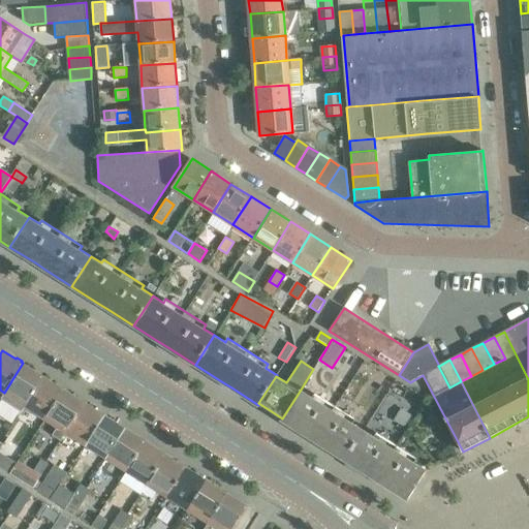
[(4,393),(25,406),(43,376),(41,374),(41,373),(36,371),(23,363),(4,393)]
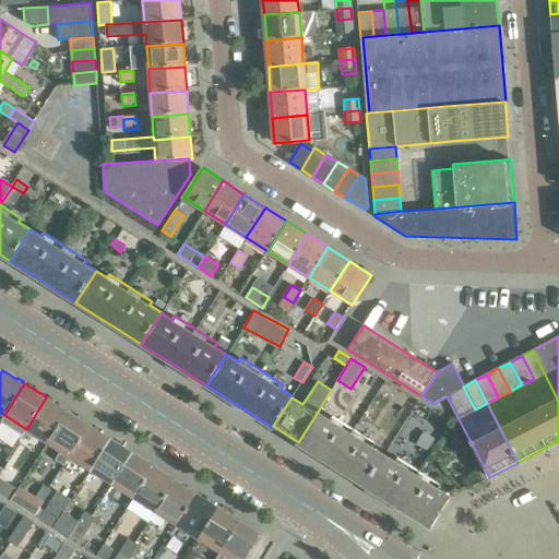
[(26,429),(47,442),(68,411),(66,409),(66,408),(61,405),(60,406),(46,397),(26,429)]
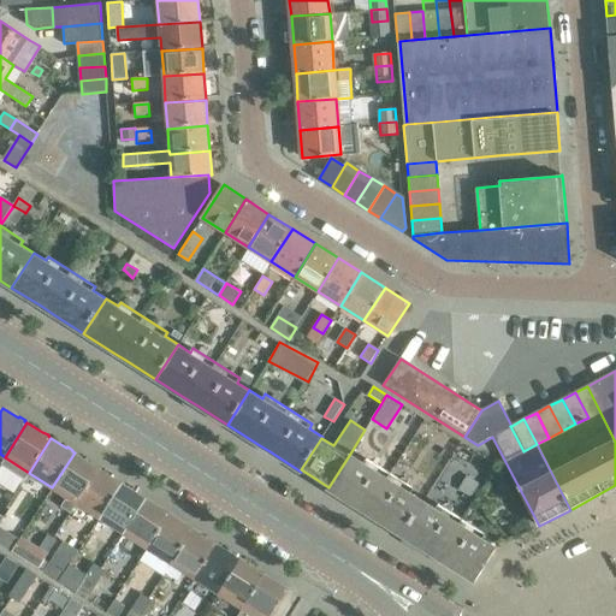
[(75,452),(52,487),(66,497),(61,505),(70,511),(76,503),(98,468),(96,467),(96,466),(90,462),(75,452)]
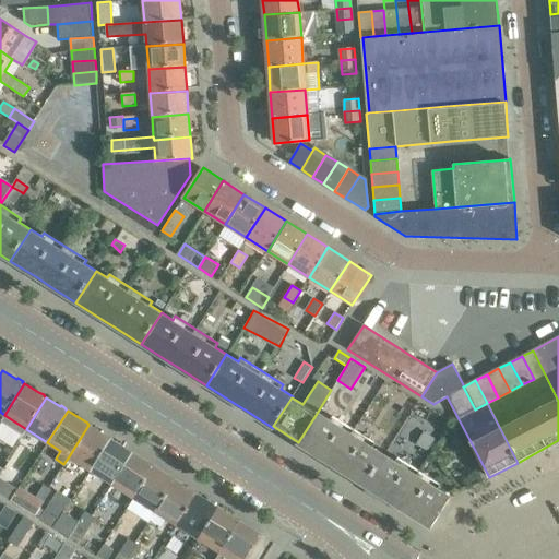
[(298,442),(297,443),(325,461),(336,468),(364,485),(383,453),(371,445),(373,442),(331,415),(329,418),(318,412),(298,442)]
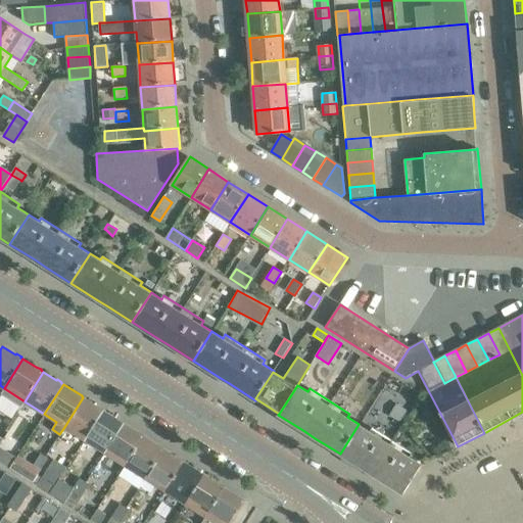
[(64,427),(85,439),(103,410),(101,409),(102,408),(97,405),(97,406),(83,397),(64,427)]
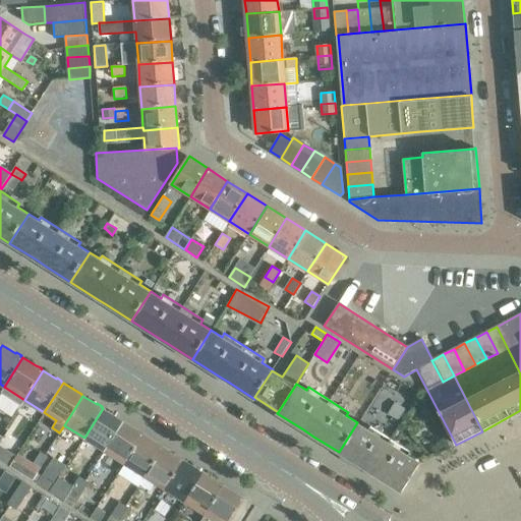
[(409,410),(396,402),(388,415),(401,423),(409,410)]
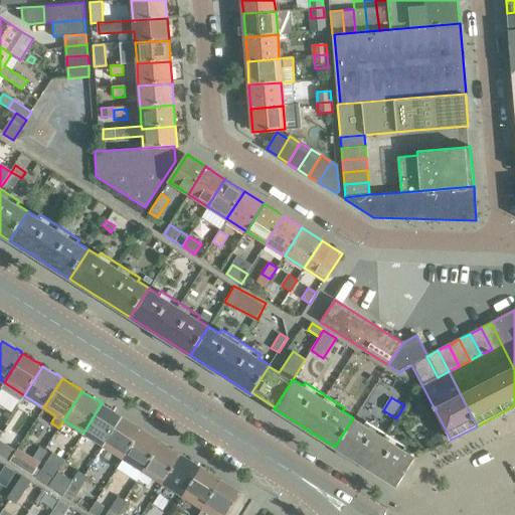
[(102,403),(83,433),(103,445),(122,415),(120,414),(120,413),(116,411),(115,412),(102,403)]
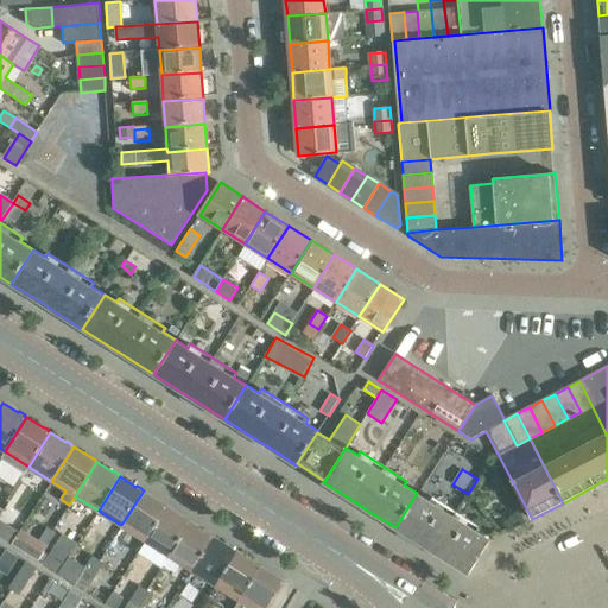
[(159,501),(144,491),(121,525),(145,540),(166,506),(165,505),(165,504),(160,500),(159,501)]
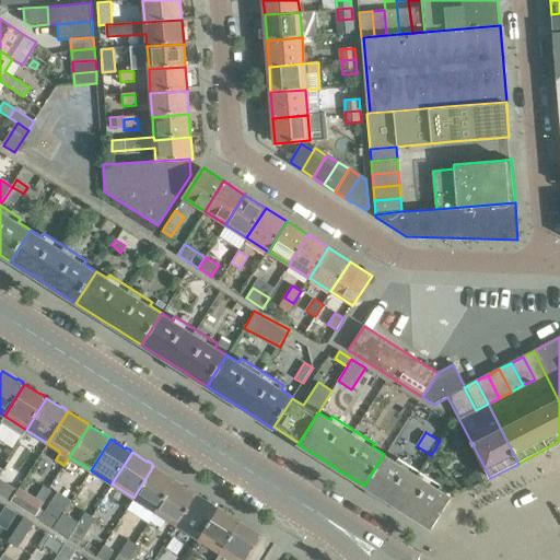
[(384,454),(364,486),(392,503),(403,511),(431,528),(440,515),(443,511),(442,510),(451,497),(439,489),(441,486),(398,458),(395,462),(384,454)]
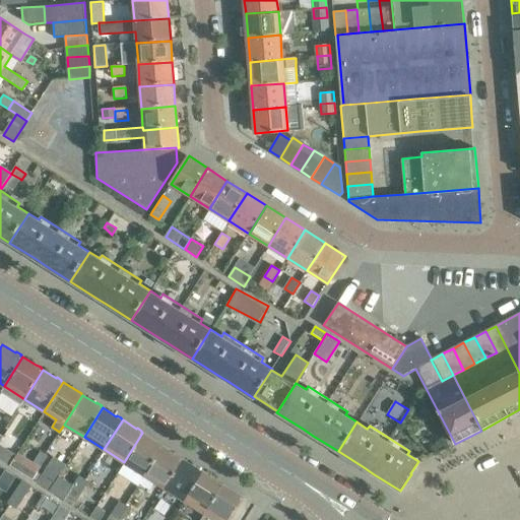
[(156,441),(142,433),(124,462),(144,474),(163,445),(160,444),(161,443),(156,441)]
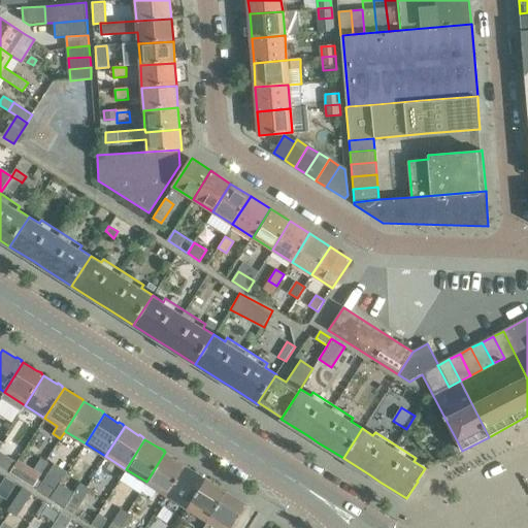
[(0,466),(10,472),(17,462),(0,451),(0,466)]
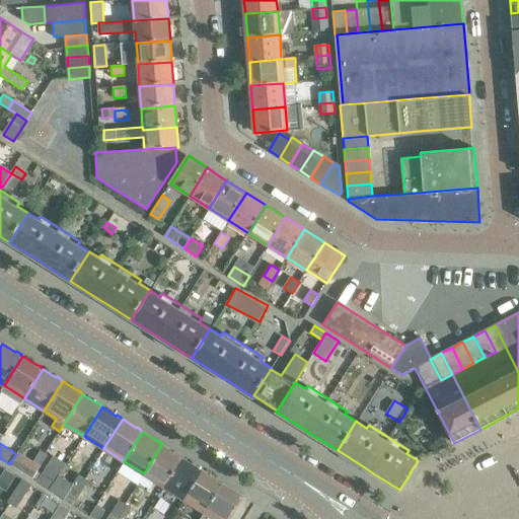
[(162,444),(144,473),(163,487),(182,457),(180,456),(181,455),(176,452),(176,453),(162,444)]
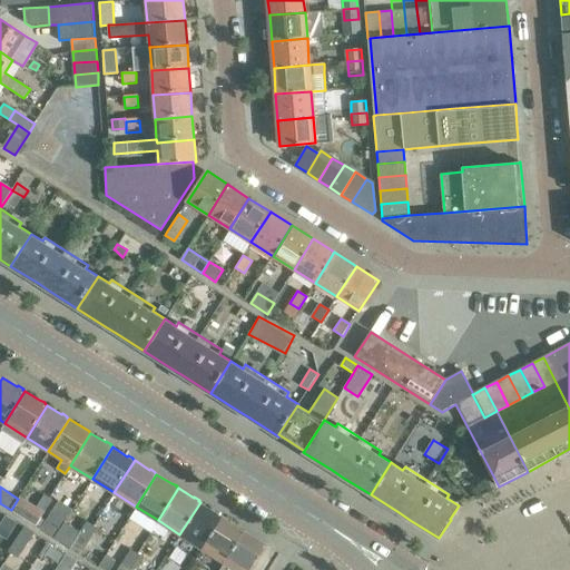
[(45,494),(36,507),(43,511),(51,500),(45,494)]
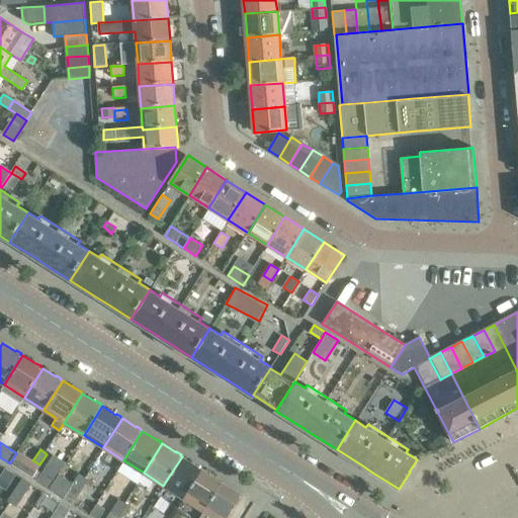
[(18,451),(16,453),(10,463),(24,472),(32,460),(18,451)]
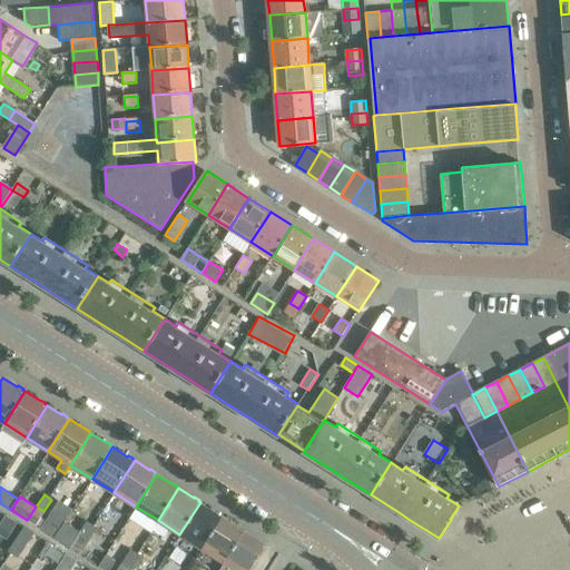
[(222,517),(200,502),(179,534),(202,548),(222,517)]
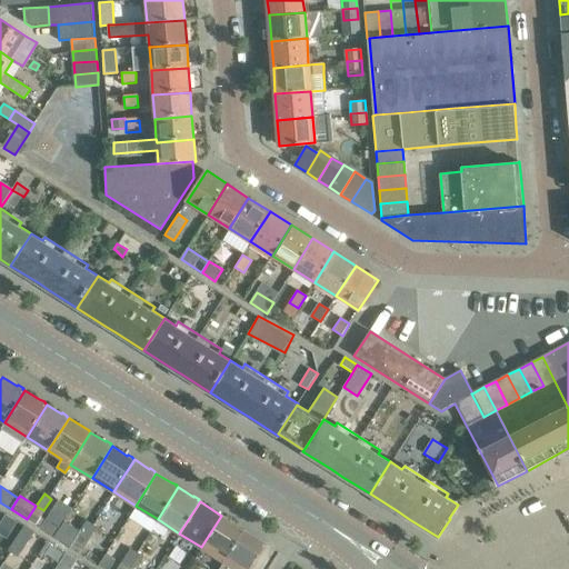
[(59,502),(41,529),(53,536),(62,521),(70,510),(59,502)]
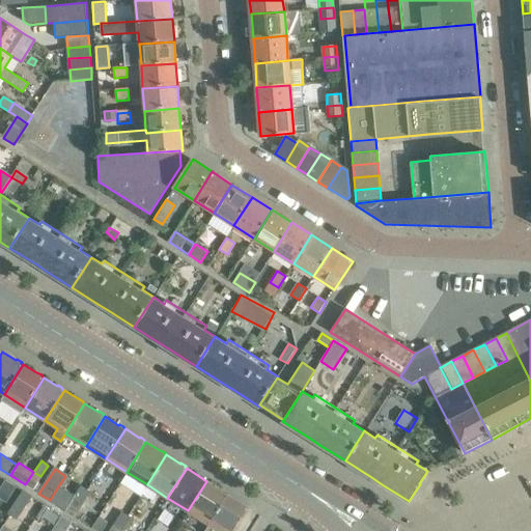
[(33,472),(25,484),(34,491),(43,477),(40,476),(33,472)]
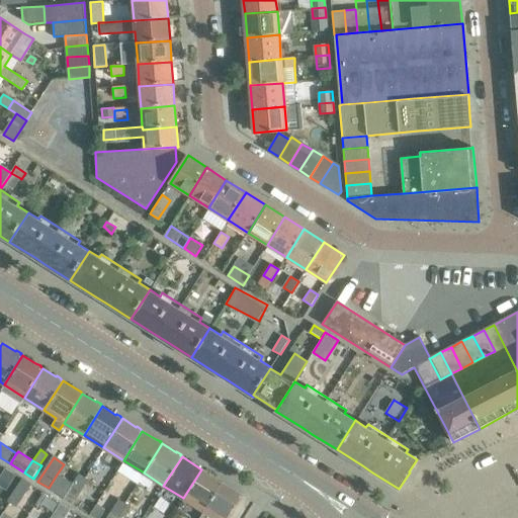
[(0,484),(7,489),(17,473),(5,466),(0,475),(0,484)]
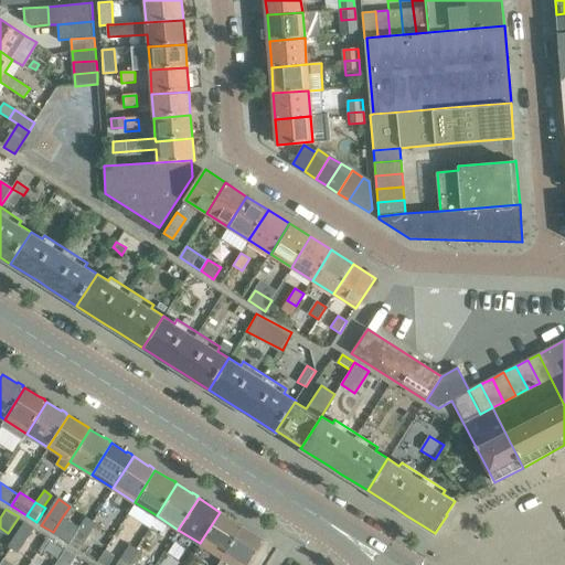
[(220,512),(200,543),(222,557),(242,525),(220,512)]
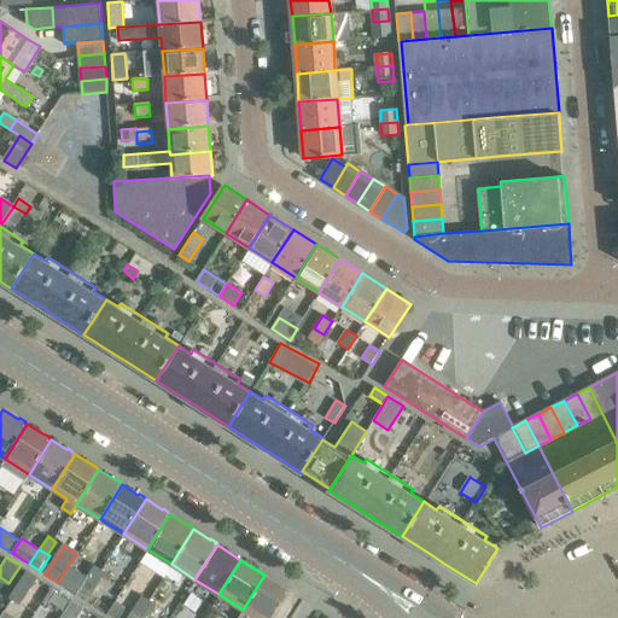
[(85,579),(95,587),(104,572),(93,565),(86,577),(85,579)]
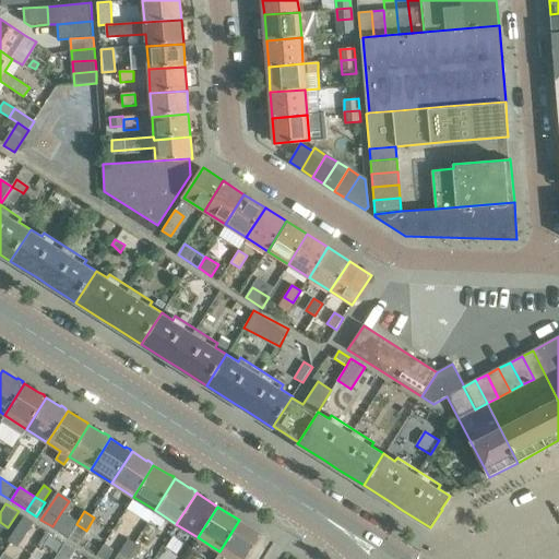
[(61,512),(52,526),(68,537),(76,524),(78,522),(61,512)]
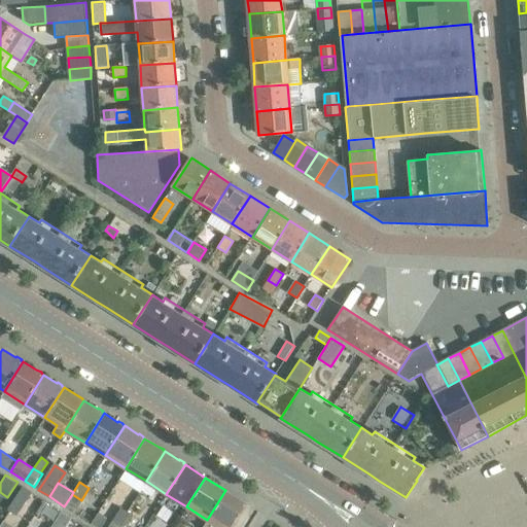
[(22,486),(15,497),(24,503),(31,492),(22,486)]
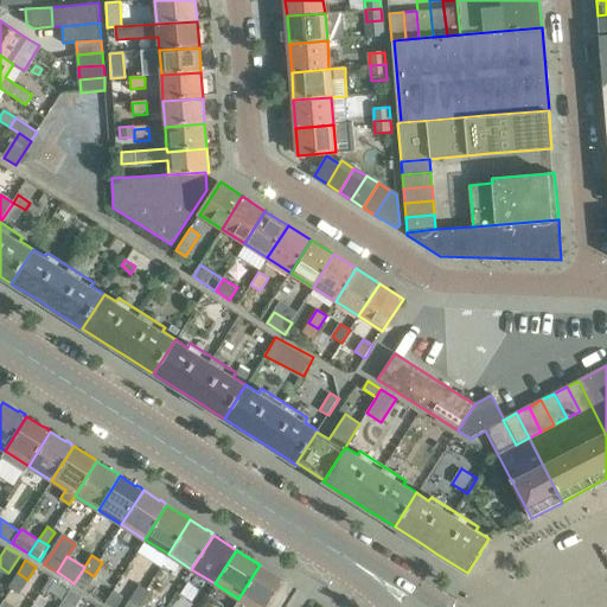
[(266,606),(283,580),(260,564),(238,599),(232,606),(266,606)]
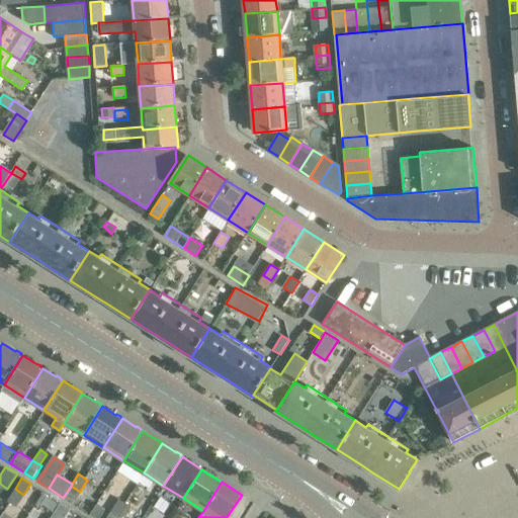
[(71,486),(63,498),(72,503),(80,492),(71,486)]
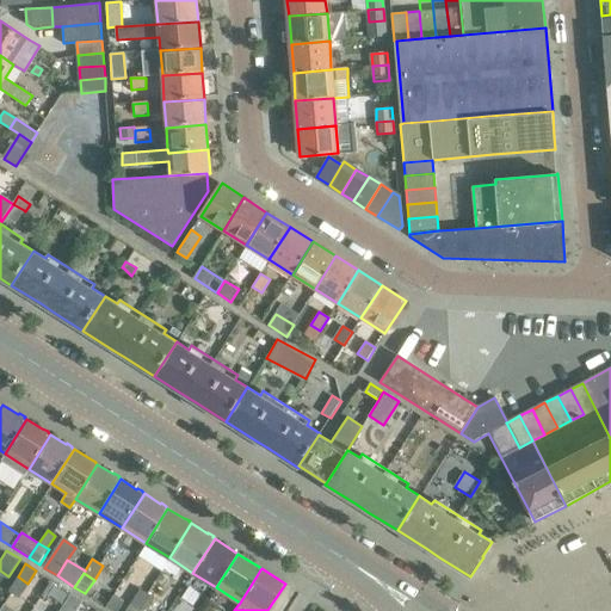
[(19,597),(28,584),(18,576),(10,590),(19,597)]
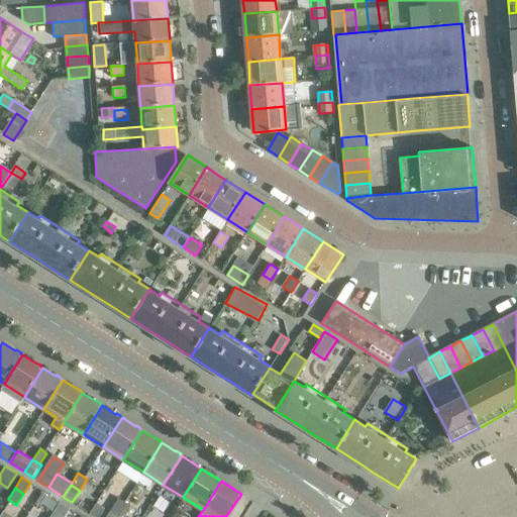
[(110,510),(119,515),(126,504),(118,498),(110,510)]
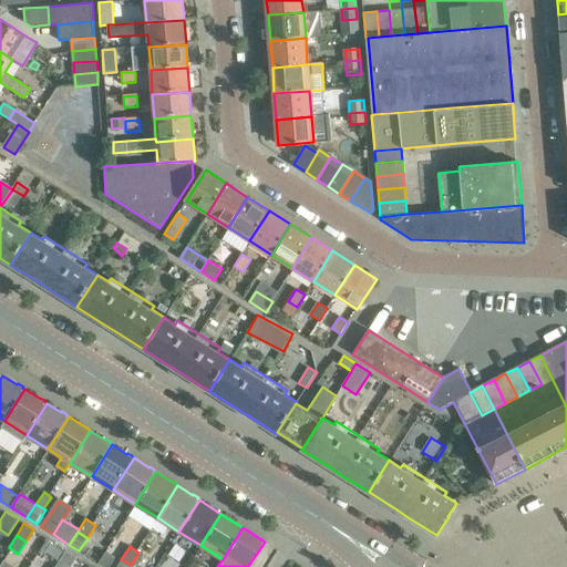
[(66,550),(59,563),(65,566),(69,566),(75,556),(66,550)]
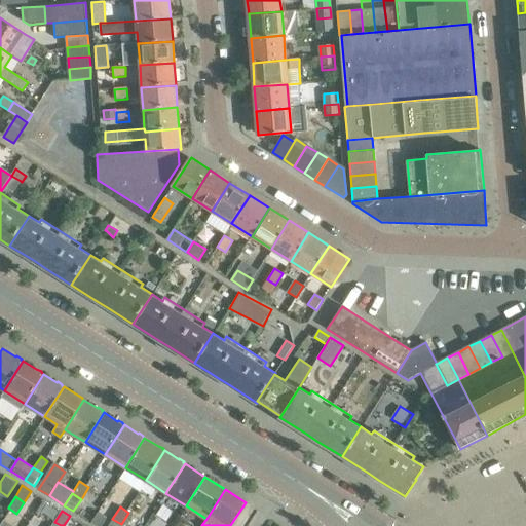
[(97,525),(100,525),(106,517),(98,512),(90,522),(97,525)]
